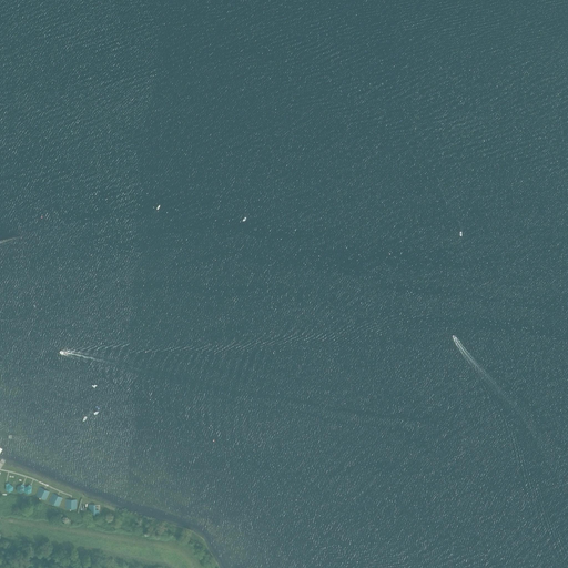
[(31,485),(29,484),(28,485),(24,487),(24,486),(21,484),(20,485),(17,486),(17,490),(20,494),(23,492),(27,495),(31,493),(31,488),(32,486),(31,485)]
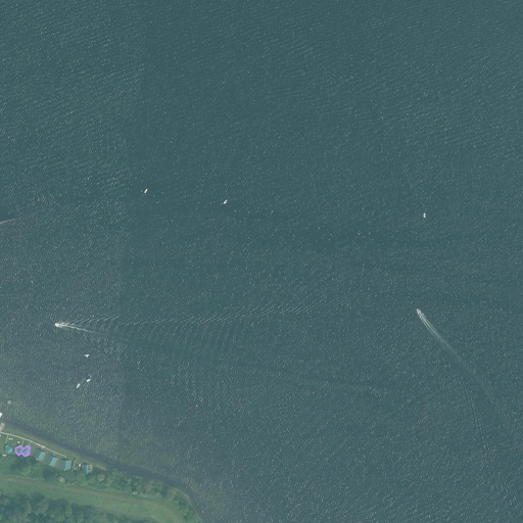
[(37,448),(33,457),(42,461),(46,453),(41,450),(37,448)]
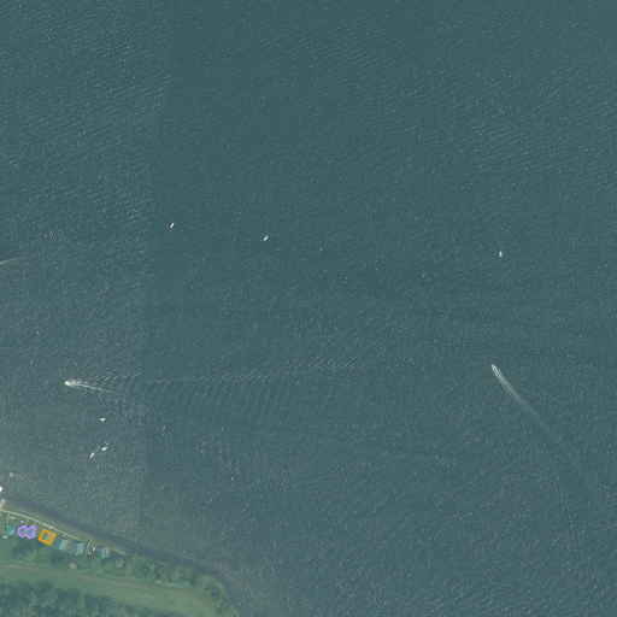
[(63,538),(58,536),(53,545),(64,551),(68,541),(63,538)]
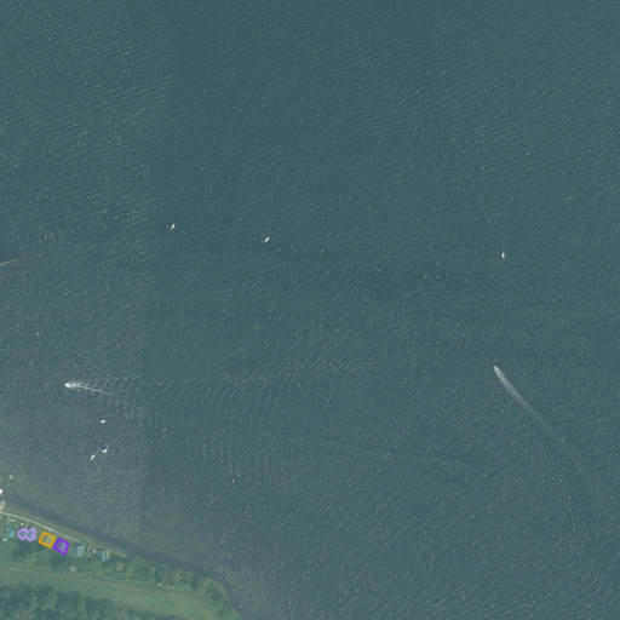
[(78,545),(72,545),(72,556),(84,556),(84,546),(78,545)]
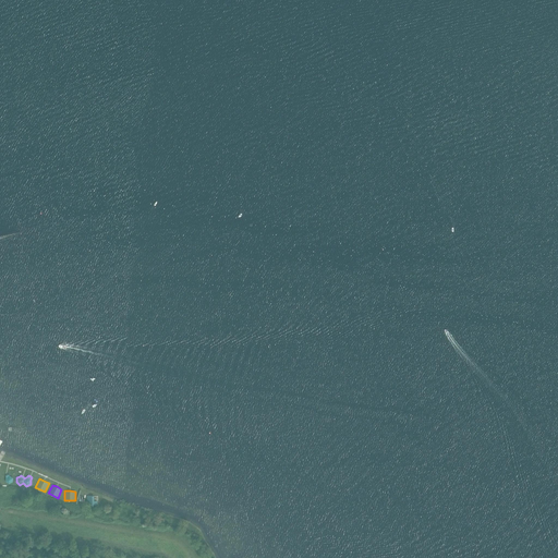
[(86,496),(86,506),(97,506),(98,496),(86,496)]
